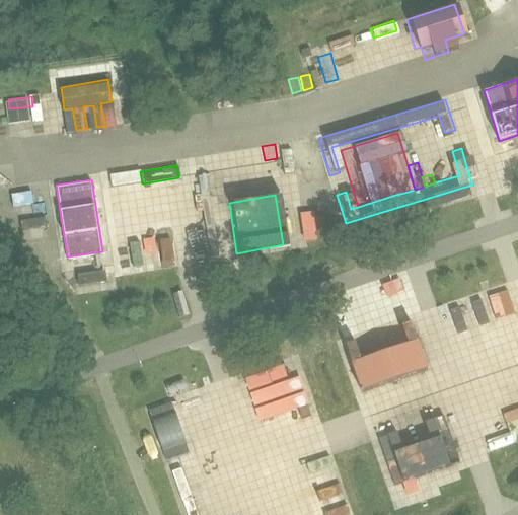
[(162,262),(172,262),(167,227),(157,228),(162,262)]
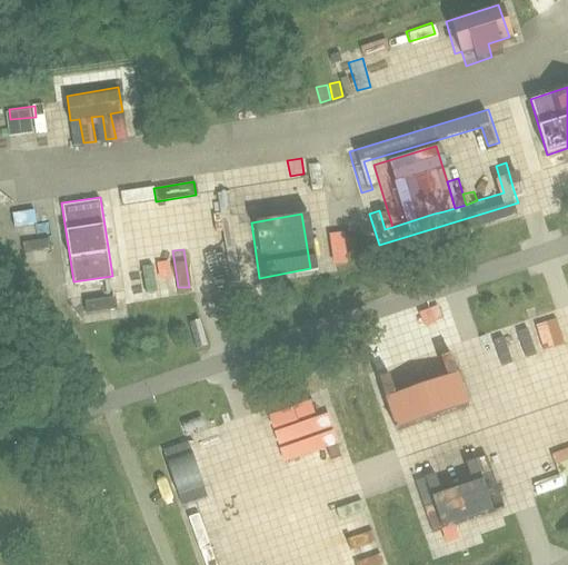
[(115,295),(85,299),(86,310),(117,306),(115,295)]
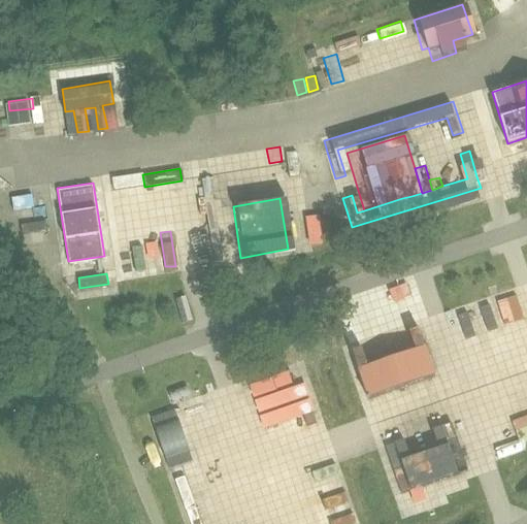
[(508,289),(498,292),(505,316),(517,312),(508,289)]
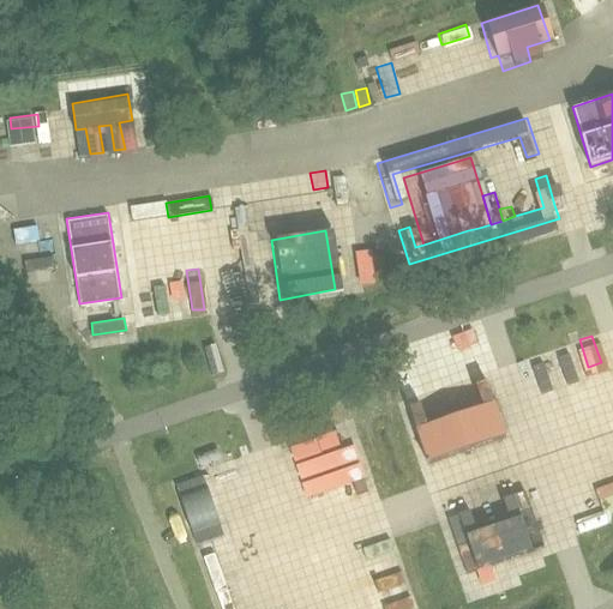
[(566,344),(554,348),(563,375),(576,371),(566,344)]
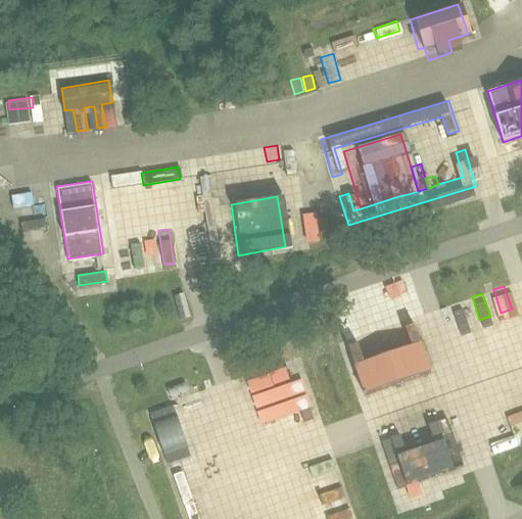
[(347,321),(336,324),(340,339),(351,336),(347,321)]
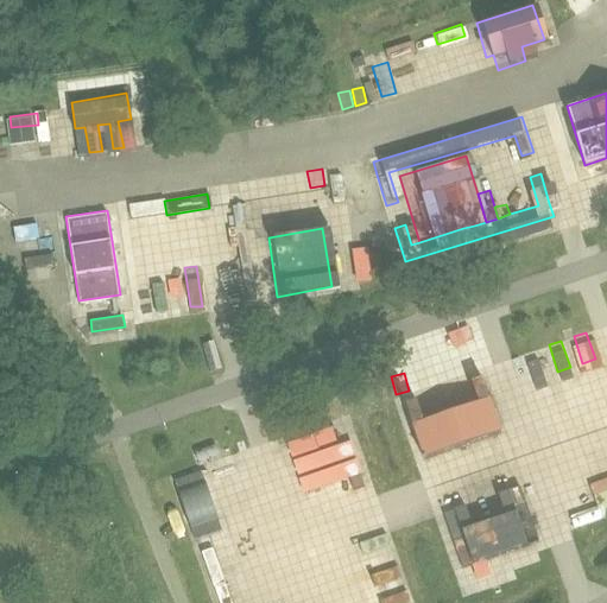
[(415,399),(402,404),(421,461),(501,432),(482,375),(462,382),(470,405),(422,421),(415,399)]
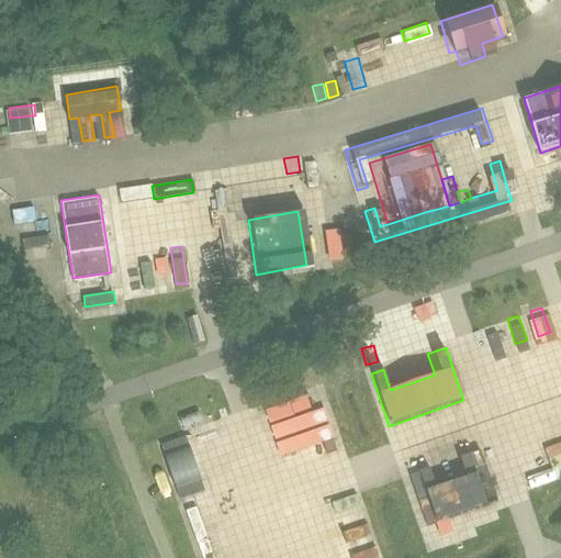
[(304,394),(261,410),(266,421),(310,404),(304,394)]
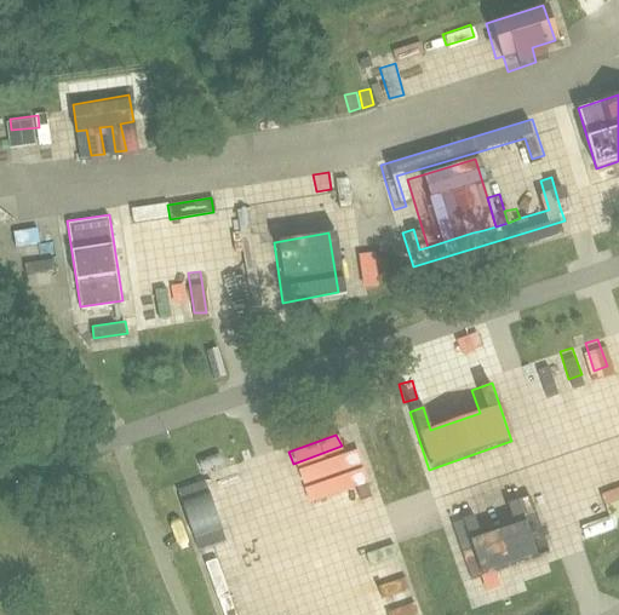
[(343,453),(294,470),(301,484),(338,471),(342,480),(351,476),(343,453)]
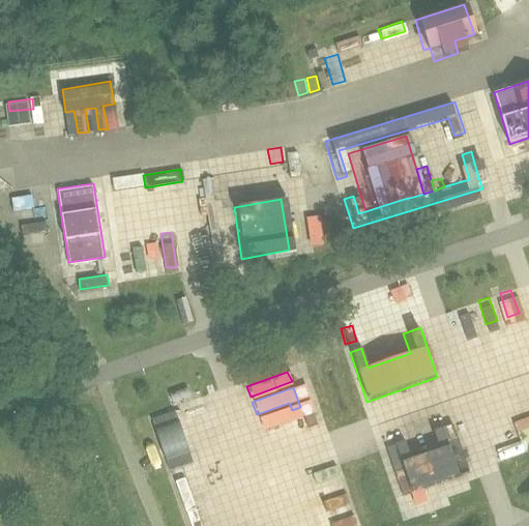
[(166,393),(147,400),(151,411),(169,405),(166,393)]
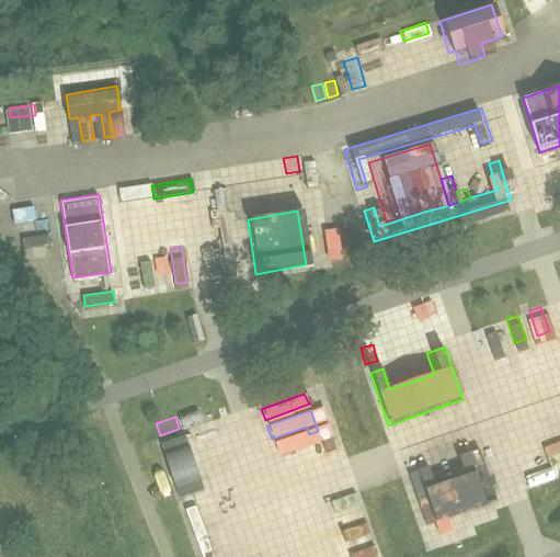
[(426,462),(407,468),(426,524),(494,499),(476,445),(452,454),(458,474),(434,482),(426,462)]
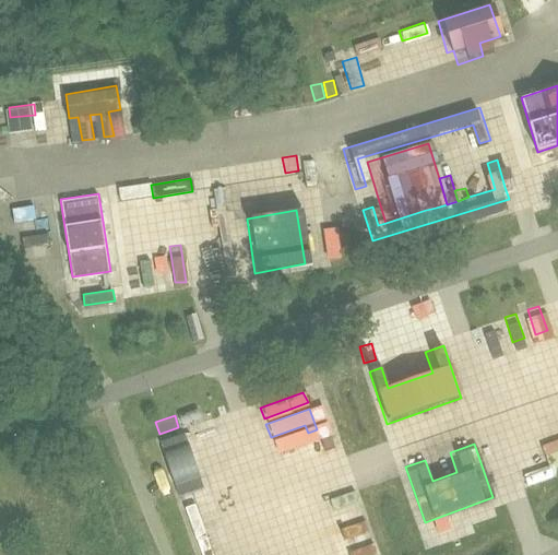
[(557,444),(544,449),(549,463),(557,459),(557,444)]
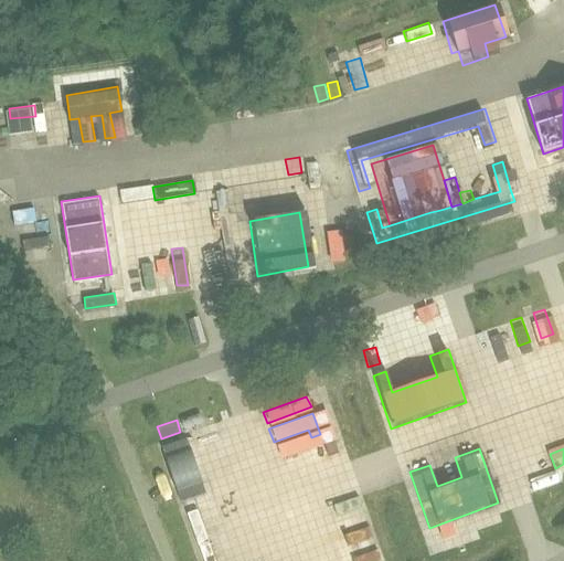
[(188,457),(176,462),(183,484),(195,479),(188,457)]
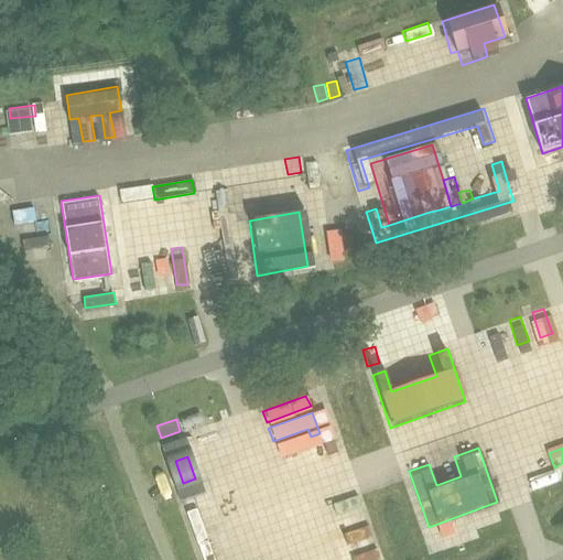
[(550,462),(523,471),(529,485),(555,476),(550,462)]
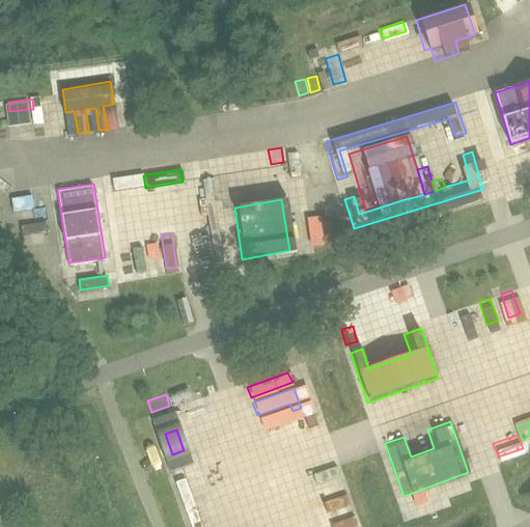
[(186,477),(171,481),(183,515),(197,510),(186,477)]
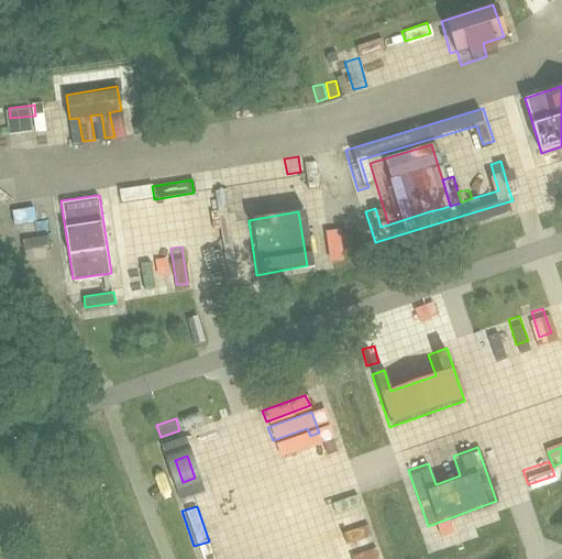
[(378,558),(370,533),(353,539),(361,558),(378,558)]
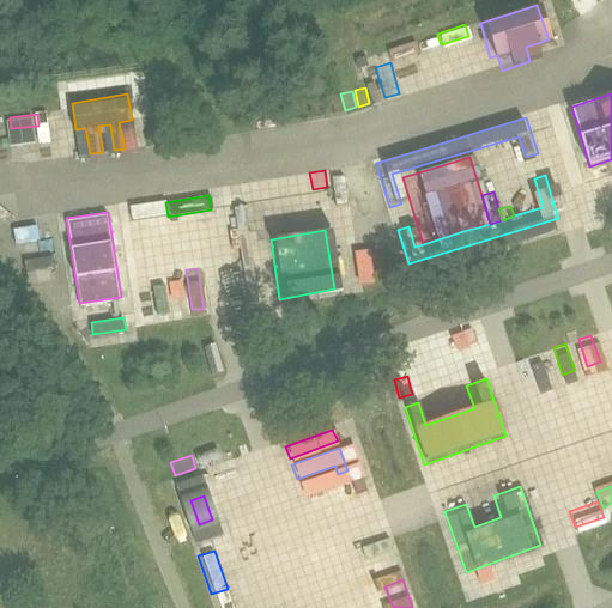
[(385,607),(377,587),(358,594),(363,607),(385,607)]
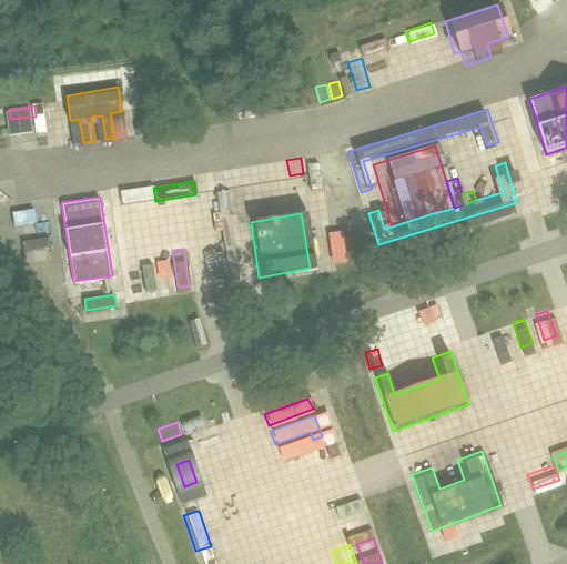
[(216,563),(211,546),(195,551),(200,563),(216,563)]
